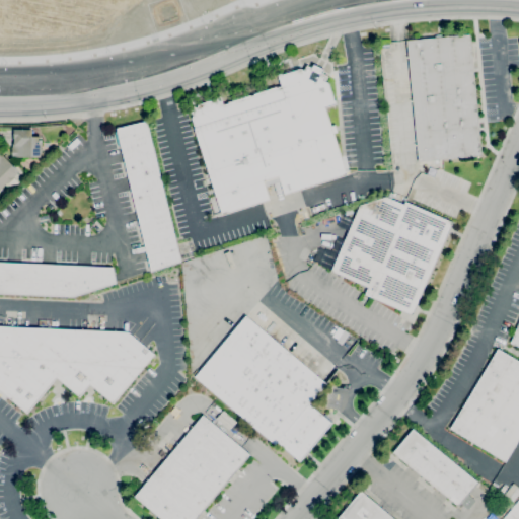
[(419,162),(406,41),(469,34),(482,156),(419,162)]
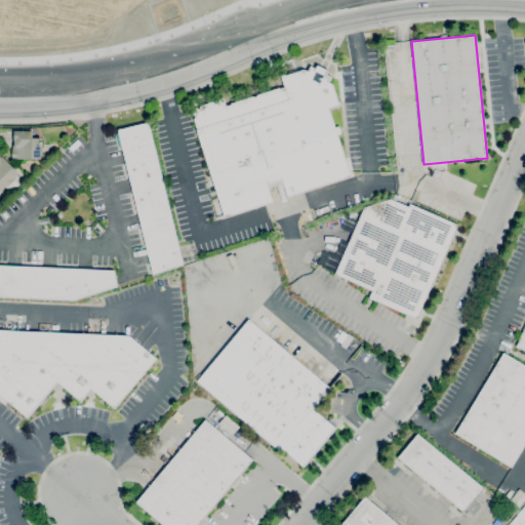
[(332,84),(338,102),(339,102),(340,106),(328,109),(351,176),(288,197),(283,184),(268,189),(273,202),(225,217),(196,130),(197,129),(194,120),(196,116),(193,114),(196,108),(199,110),(201,106),(219,99),(218,98),(223,97),(226,107),(231,105),(253,96),(254,97),(257,96),(257,95),(280,88),(280,89),(285,87),(281,76),(285,75),(285,76),(304,70),(308,72),(310,67),(315,70),(317,66),(328,71),(326,75),(331,77),(329,82),(332,84)]
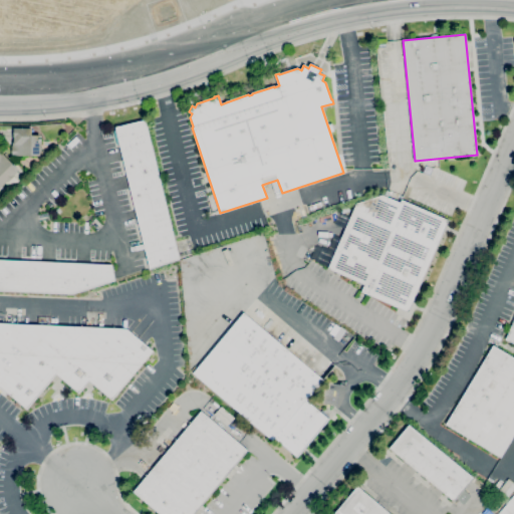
[(150,269),(115,127),(146,120),(180,259),(150,269)]
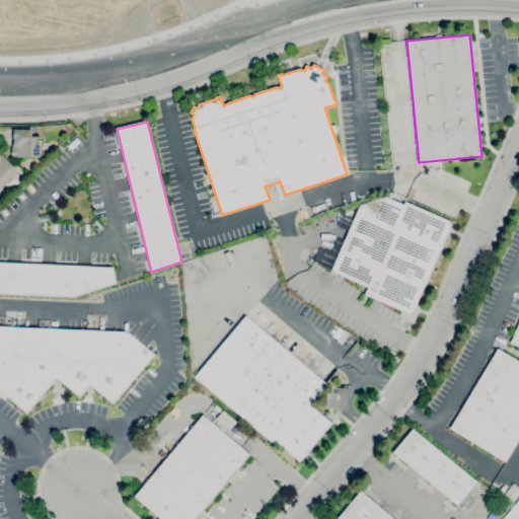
[(41,157),(12,157),(12,147),(12,144),(14,144),(14,130),(32,130),(32,137),(41,137),(41,148),(42,149),(42,154),(41,155),(41,157)]
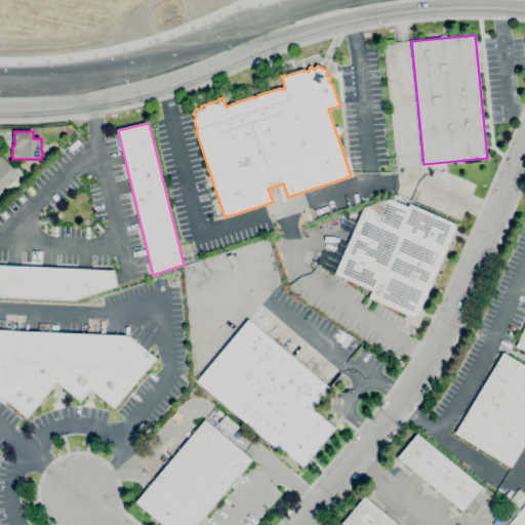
[(0,192),(0,153),(2,155),(1,155),(19,174),(13,179),(14,180),(9,186),(8,185),(0,192)]
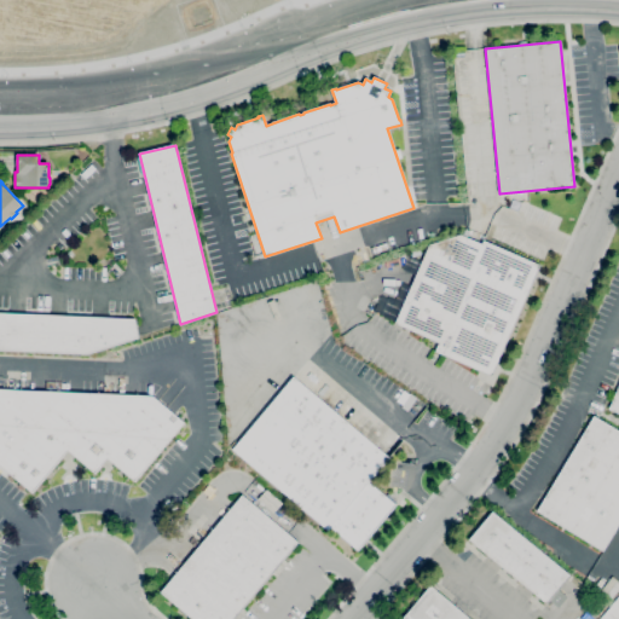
[(492,376),(435,352),(439,343),(394,324),(429,246),(461,235),(481,244),(484,241),(539,266),(492,376)]
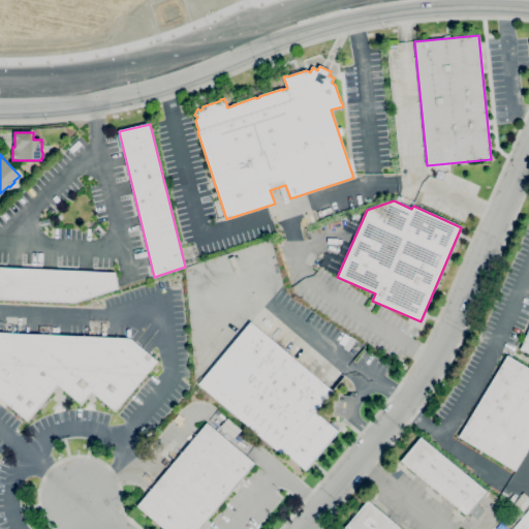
[(74,303),(0,299),(0,268),(114,273),(118,289),(74,303)]
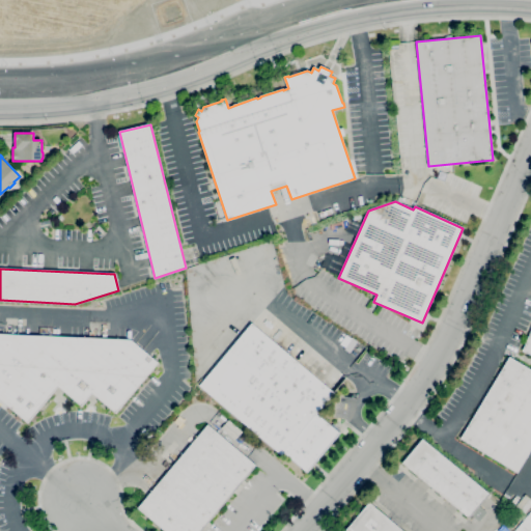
[(334,393),(316,414),(331,426),(333,423),(341,431),(307,472),(283,452),(281,455),(199,386),(252,324),(334,393)]
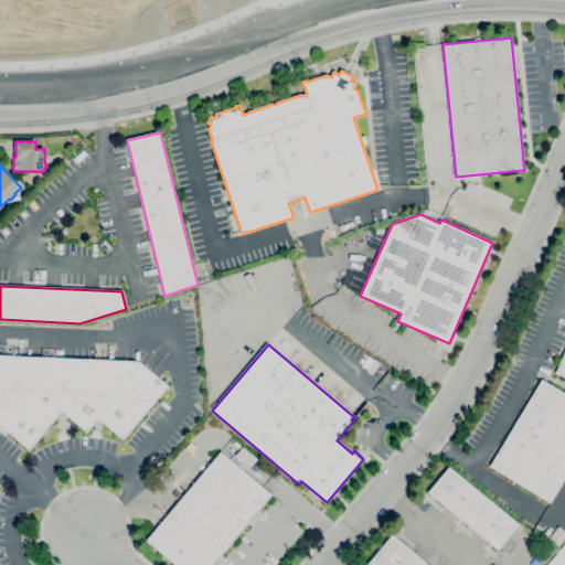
[(564,376),(555,373),(564,350),(564,376)]
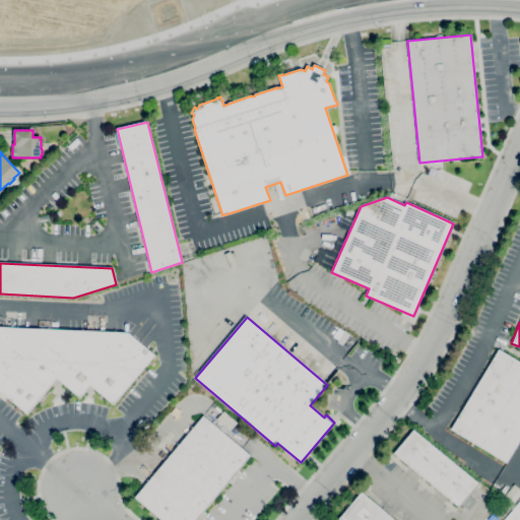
[(154,355),(113,404),(90,385),(79,397),(57,378),(26,414),(0,391),(0,327),(128,333),(154,355)]
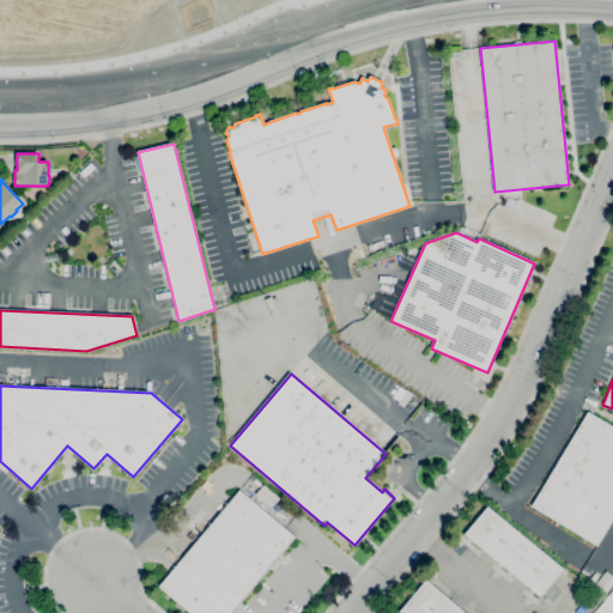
[(612,426),(612,520),(598,546),(532,507),(588,412),(612,426)]
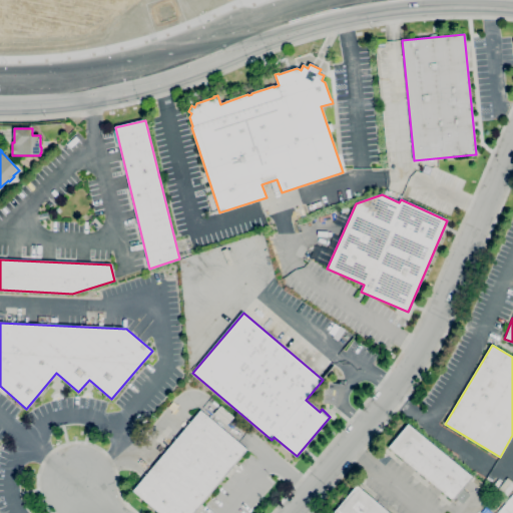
[(193,512),(158,512),(133,491),(200,410),(247,450),(193,512)]
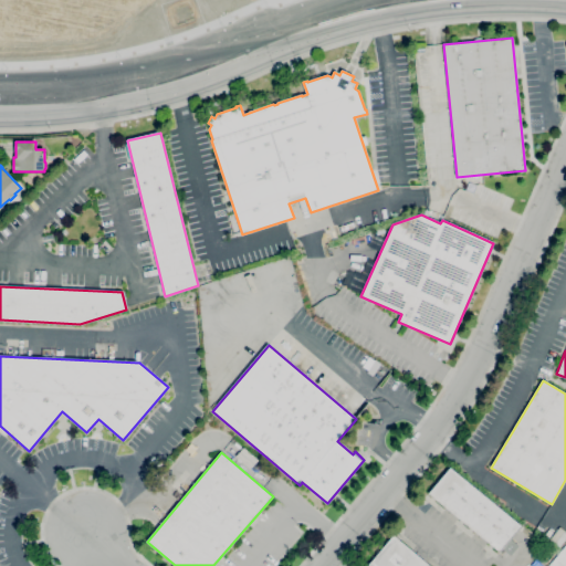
[(511,555),(503,548),(500,553),(428,494),(450,468),(521,526),(511,538),(520,545),(511,555)]
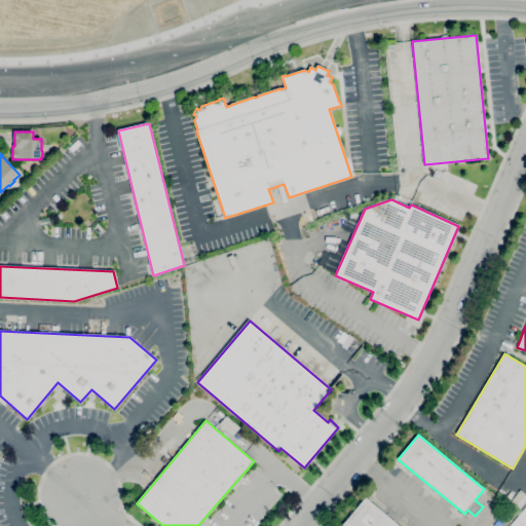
[(349,525),(345,522),(365,498),(398,525),(349,525)]
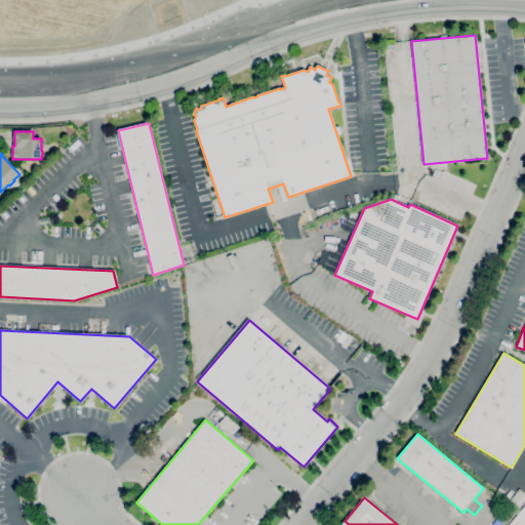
[(524,524),(509,524),(524,506),(524,524)]
